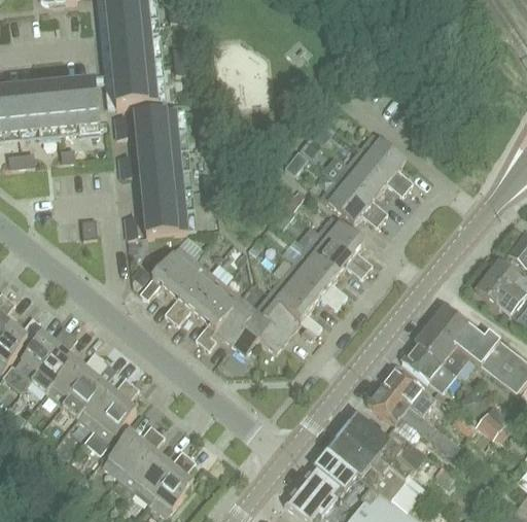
[(157,106),(147,0),(103,0),(114,110),(157,106)]
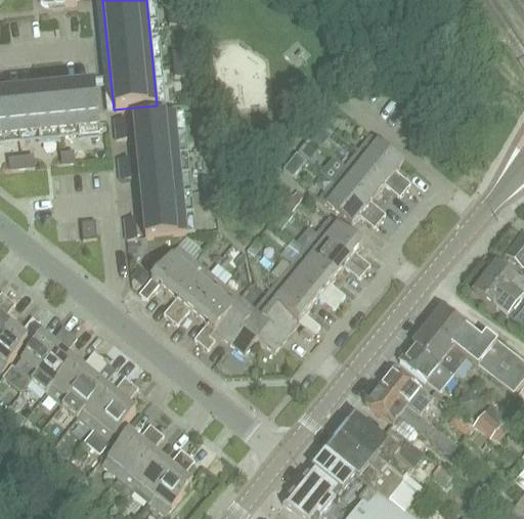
[(181,23),(180,20),(180,9),(168,10),(169,24),(181,23)]
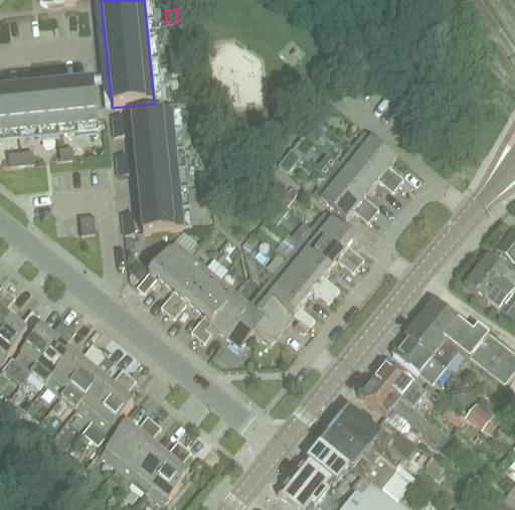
[(171,73),(183,72),(180,48),(169,49),(171,73)]
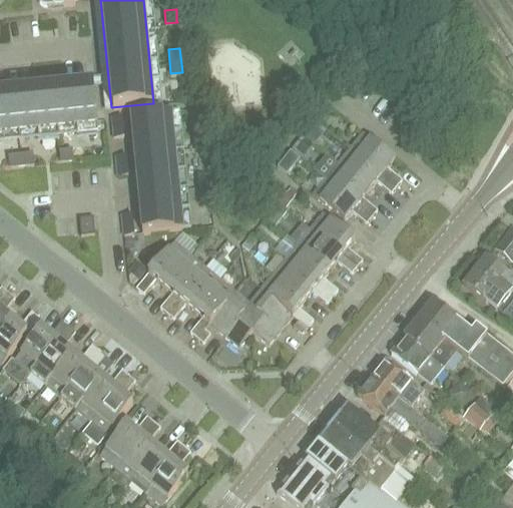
[(64,77),(63,66),(31,69),(32,80),(64,77)]
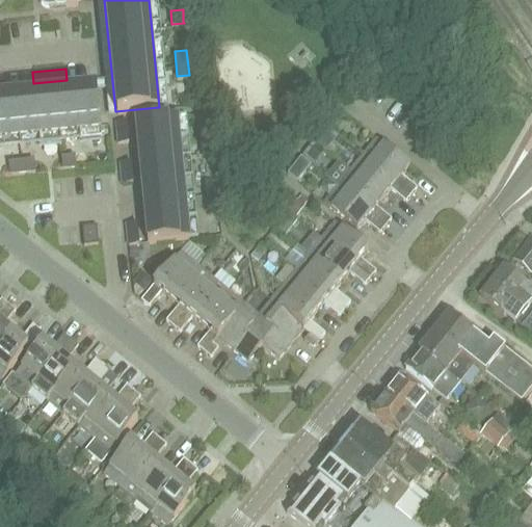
[(96,87),(68,89),(35,93),(0,96),(0,138),(100,130),(99,122),(96,87)]
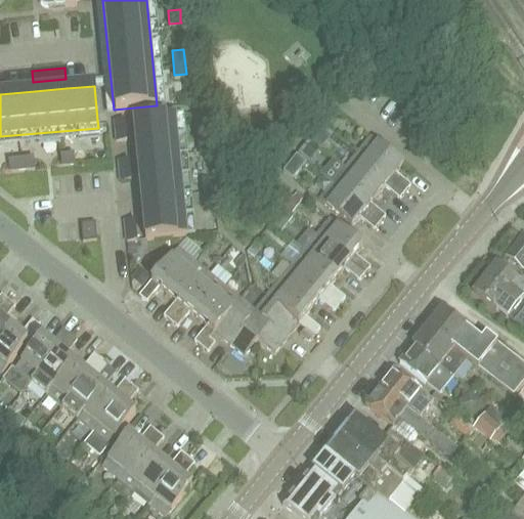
[(187,231),(176,111),(133,115),(144,235),(187,231)]
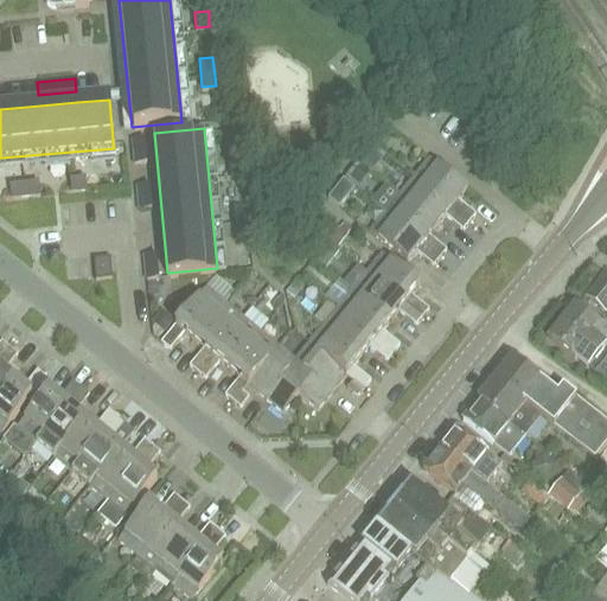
[(133,159),(147,158),(145,134),(132,135),(133,159)]
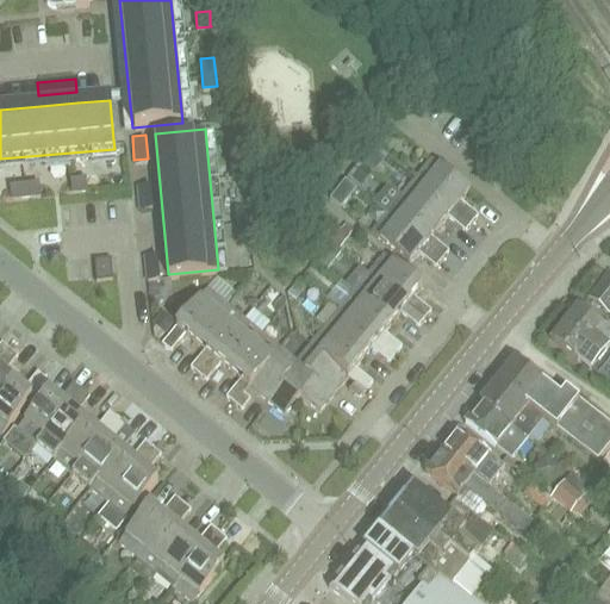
[(416,173),(471,218),(478,210),(461,195),(470,186),(431,154),(416,173)]
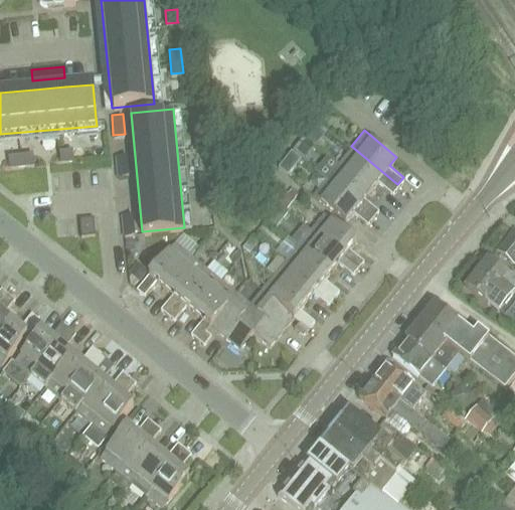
[(196,147),(207,146),(206,133),(195,134),(196,147)]
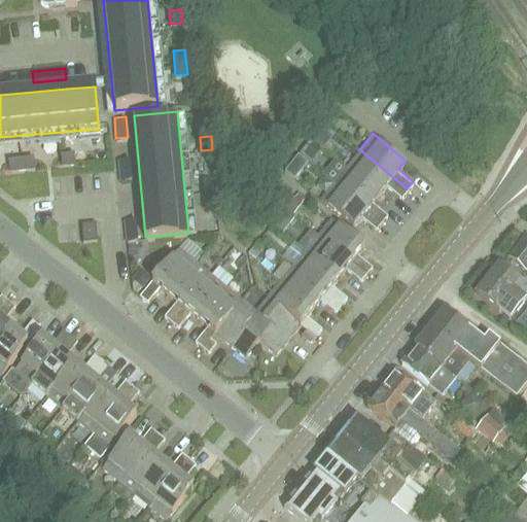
[(407,188),(359,149),(346,165),(379,193),(387,183),(401,196),(407,188)]
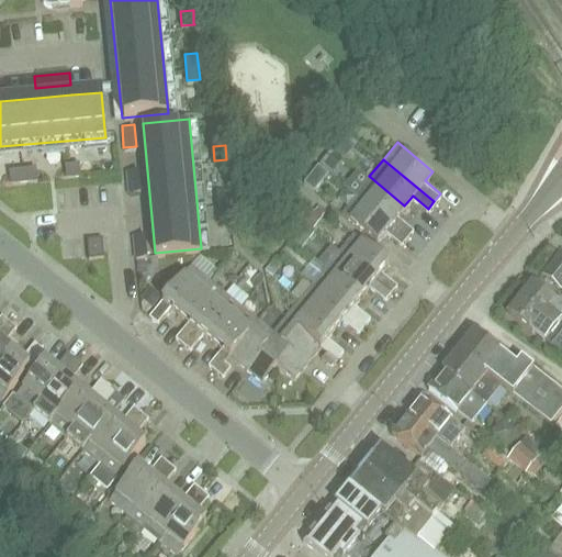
[(64,164),(65,176),(80,175),(79,163),(64,164)]
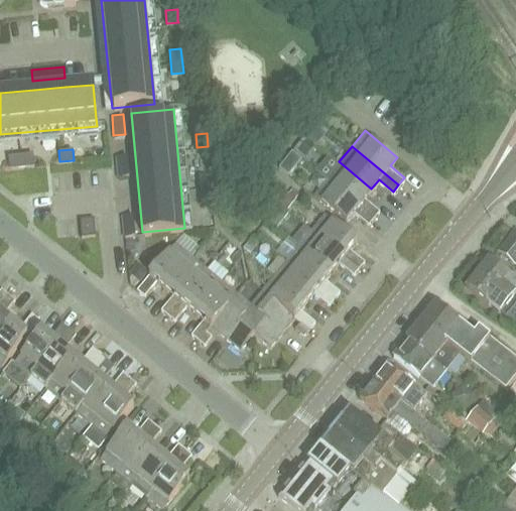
[(288,172),(301,156),(291,149),(279,164),(288,172)]
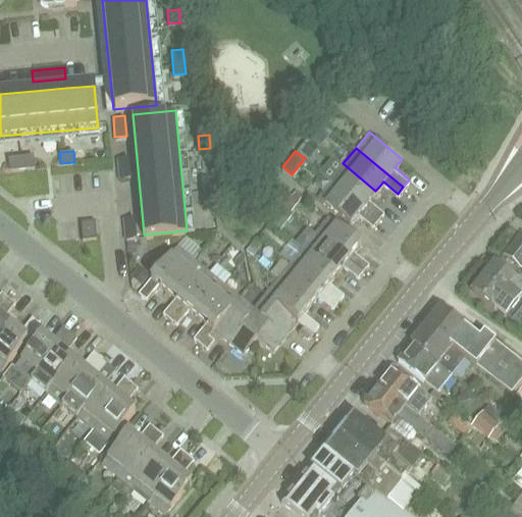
[(8,156),(10,167),(35,165),(34,153),(8,156)]
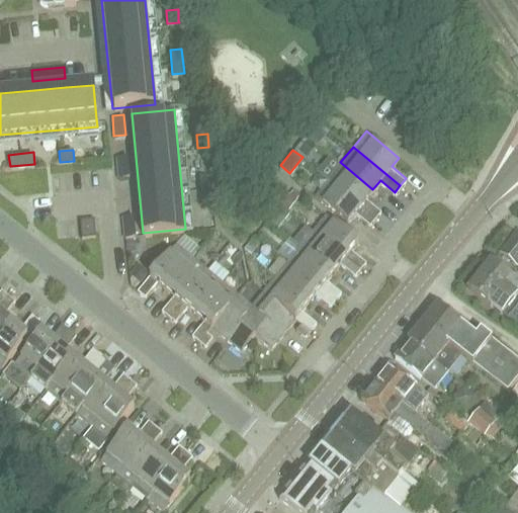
[(130,174),(127,154),(116,155),(117,175),(130,174)]
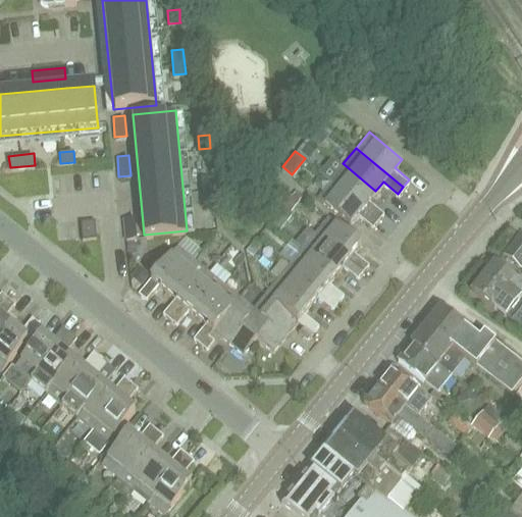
[(375,191),(343,163),(330,178),(378,217),(383,211),(368,199),(375,191)]
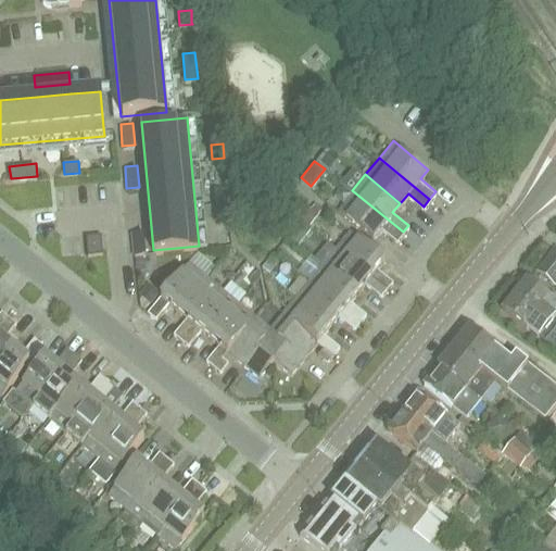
[(217,214),(229,212),(226,186),(214,188),(217,214)]
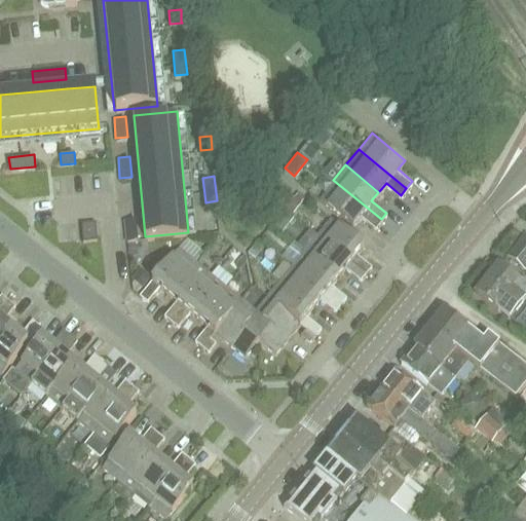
[(381,219),(333,180),(318,196),(352,224),(361,214),(375,226),(381,219)]
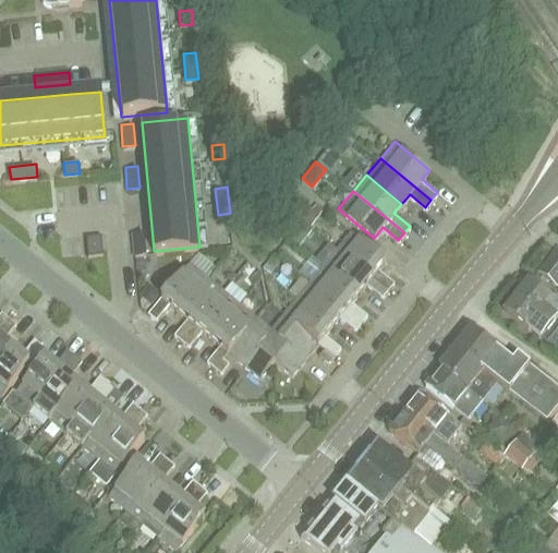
[(291,235),(300,242),(312,227),(302,219),(291,235)]
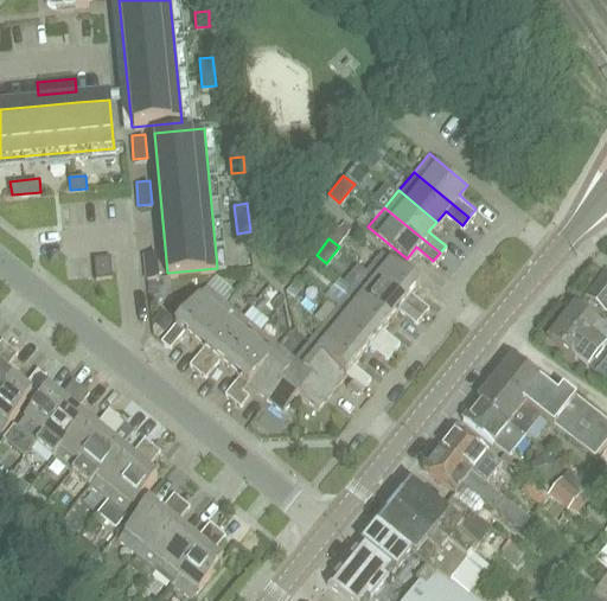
[(382,248),(366,267),(422,313),(429,305),(411,291),(420,279),(382,248)]
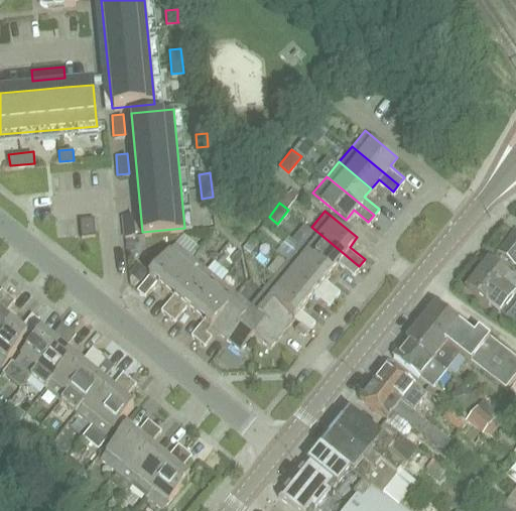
[(121,214),(123,234),(135,233),(133,212),(121,214)]
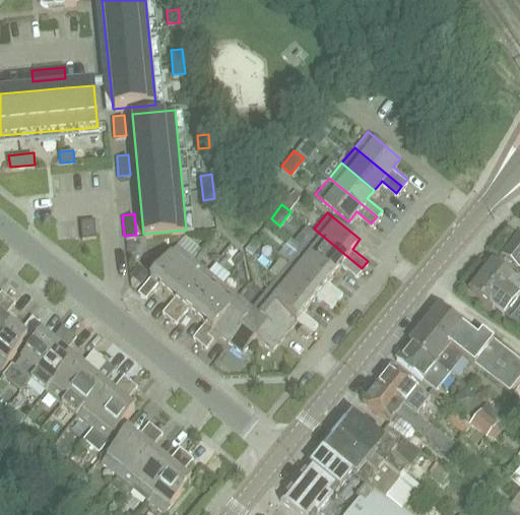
[(95,235),(94,217),(80,218),(82,236),(95,235)]
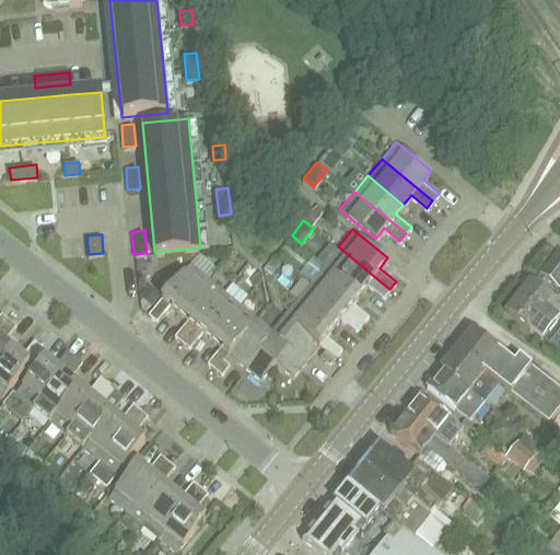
[(559,245),(543,268),(559,281),(559,245)]
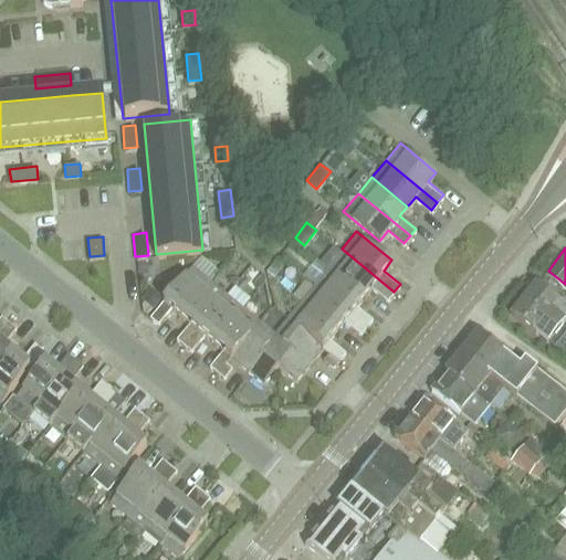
[(342,249),(328,265),(364,294),(370,285),(388,299),(394,292),(342,249)]
